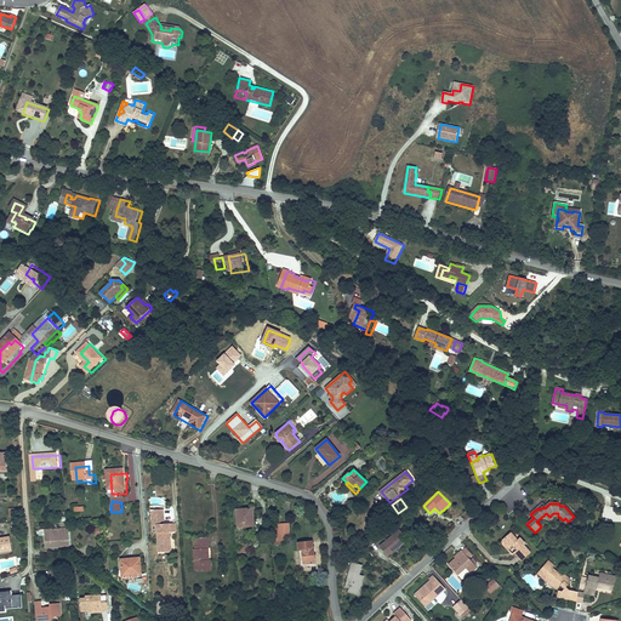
[(251,516),(252,516),(252,508),(237,510),(238,528),(251,527),(251,516)]
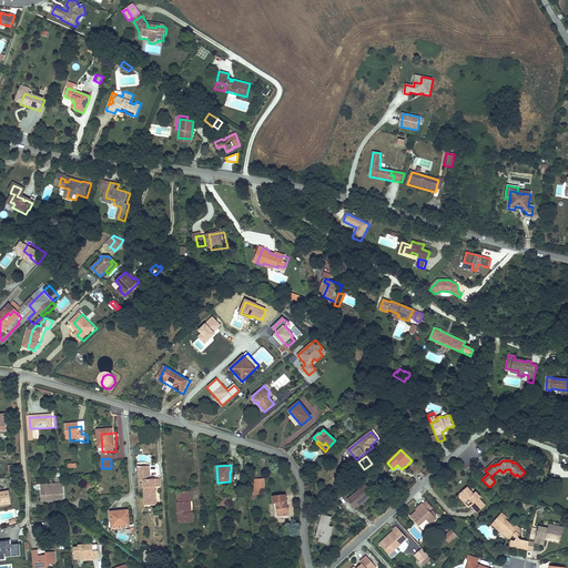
[(155,487),(156,487),(161,486),(160,478),(151,479),(150,473),(150,466),(138,467),(139,480),(140,480),(140,487),(144,487),(145,505),(156,505),(155,490),(155,487)]
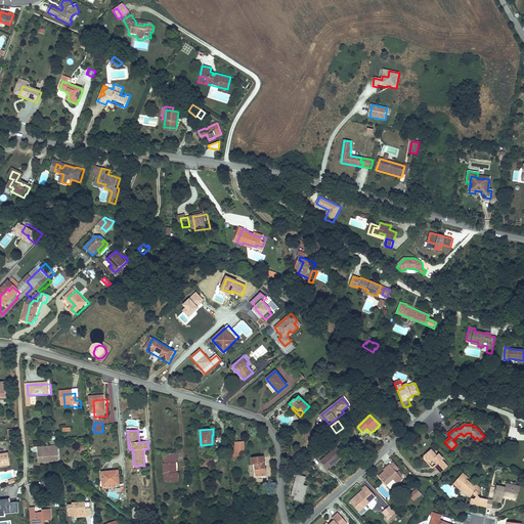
[(234,443),(234,446),(239,445),(241,453),(245,453),(244,442),(234,443)]
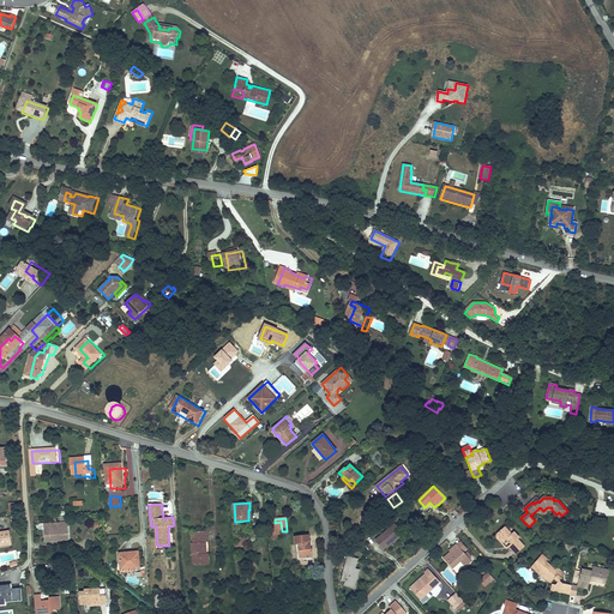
[(72,541),(71,523),(48,524),(49,541),(72,541)]
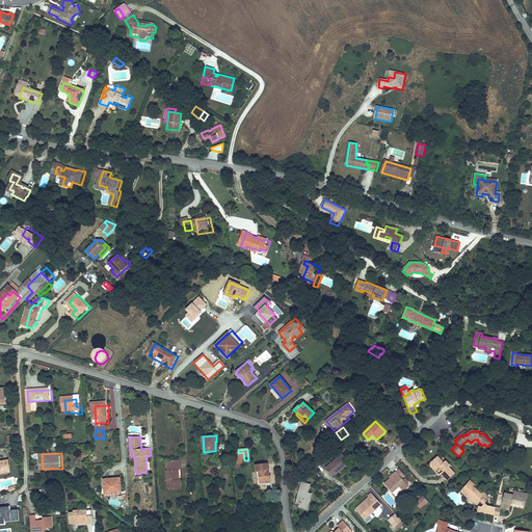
[(328,466),(335,474),(349,462),(342,454),(328,466)]
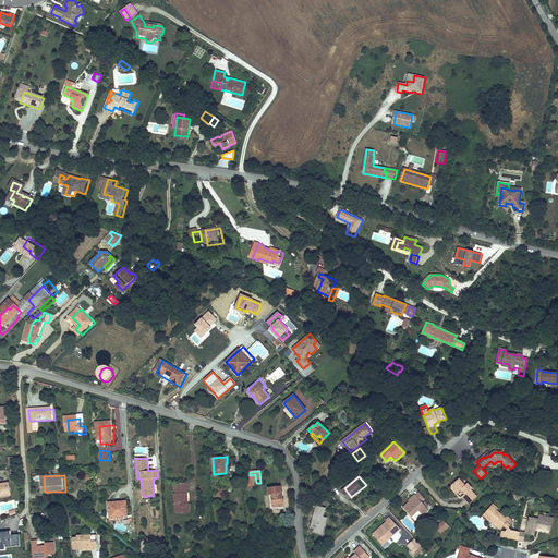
[(465,486),(459,478),(450,487),(457,494),(460,489),(464,494),(462,496),(465,499),(464,500),(468,504),(476,496),(470,489),(471,488),(468,484),(465,486)]
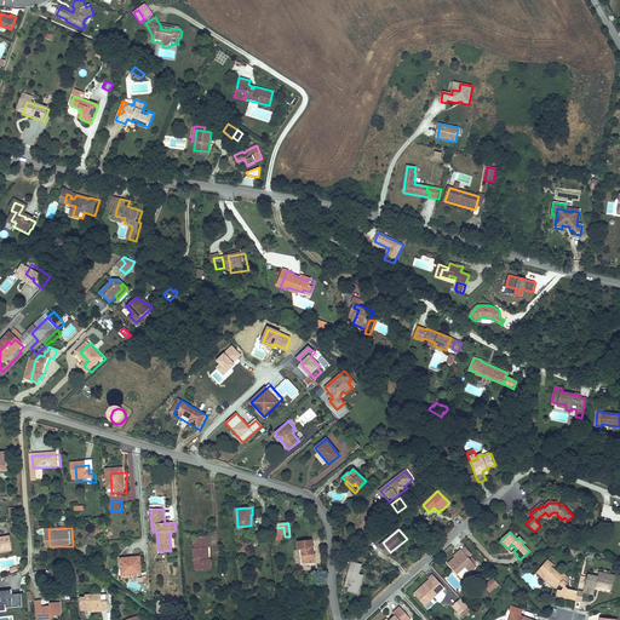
[(0,551),(12,550),(10,535),(0,537),(0,551)]
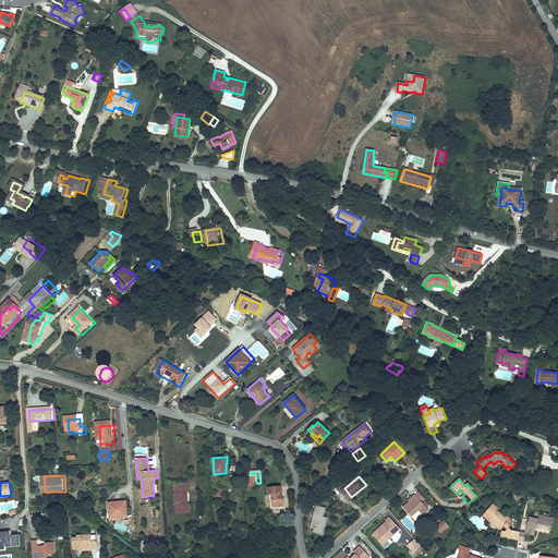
[(174,494),(176,502),(178,502),(178,512),(190,512),(189,502),(187,504),(185,504),(184,493),(186,493),(186,483),(174,484),(174,489),(176,489),(176,494),(174,494)]
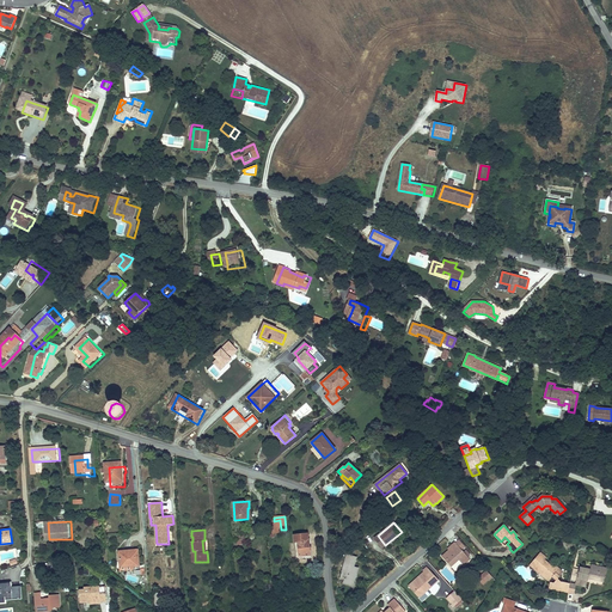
[(307,533),(294,536),(295,542),(298,542),(299,556),(311,555),(308,539),(307,533)]
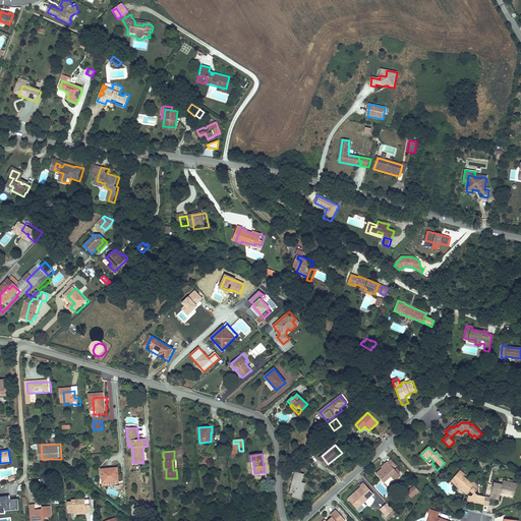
[(325,466),(328,464),(322,456),(319,458),(325,466)]
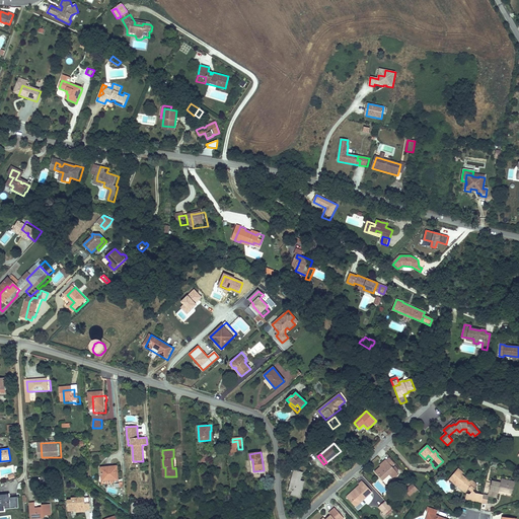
[(396,471),(393,468),(391,466),(386,460),(385,459),(381,463),(382,464),(380,466),(374,471),(383,480),(389,474),(393,479),(399,474),(396,471)]
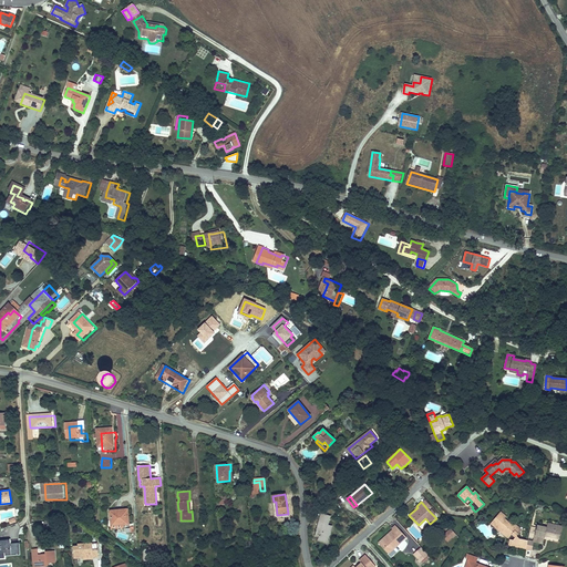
[(111,511),(112,527),(130,526),(129,509),(111,511)]
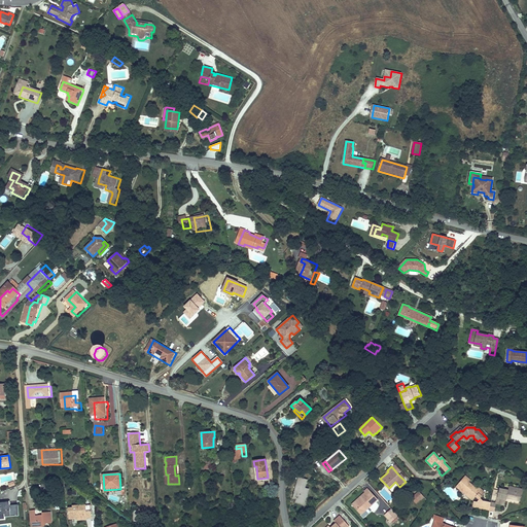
[(489,511),(491,502),(483,500),(481,498),(484,495),(481,493),(483,491),(479,487),(477,489),(468,483),(470,481),(466,477),(463,481),(461,481),(459,483),(460,484),(457,487),(463,492),(464,491),(465,492),(467,489),(468,490),(467,491),(469,492),(468,494),(468,497),(472,500),(476,497),(479,500),(477,502),(473,501),(472,506),(479,507),(482,507),(482,508),(489,511)]
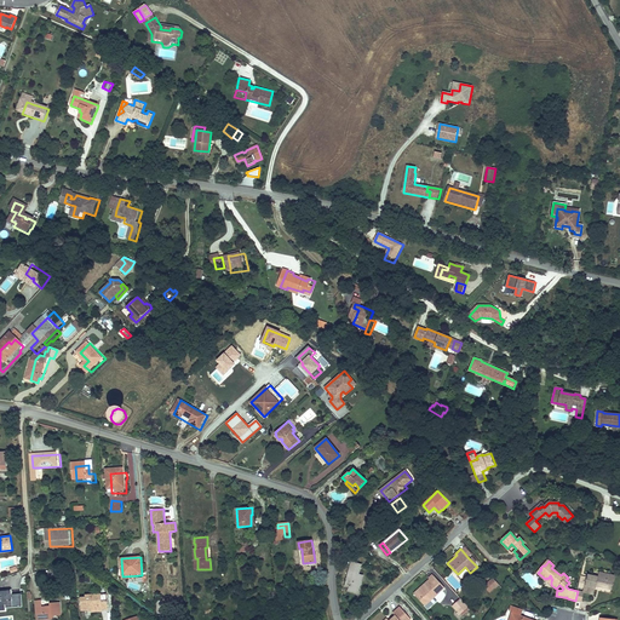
[(351,562),(344,585),(349,586),(348,591),(357,593),(363,575),(359,574),(361,564),(351,562)]
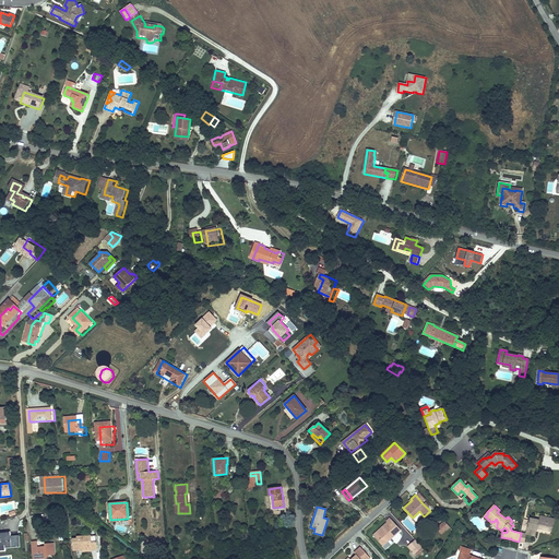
[(526,534),(521,533),(519,542),(525,543),(526,535),(534,536),(535,530),(537,530),(537,528),(546,530),(547,527),(548,527),(552,524),(554,519),(544,516),(543,521),(530,518),(528,521),(523,520),(522,528),(527,530),(526,534)]
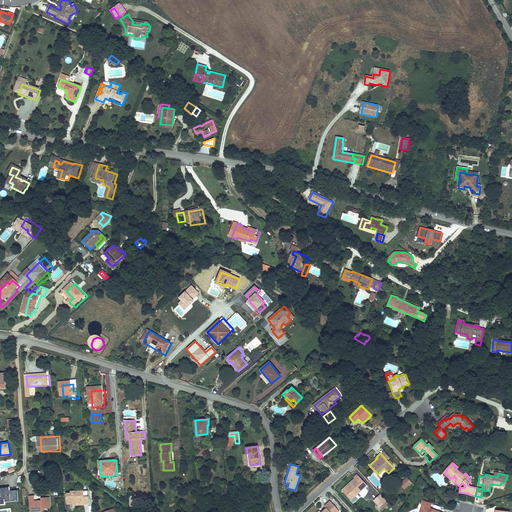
[(348,485),(349,487),(345,490),(352,499),(350,500),(353,503),(361,496),(358,493),(367,485),(357,474),(354,477),(355,479),(348,485)]
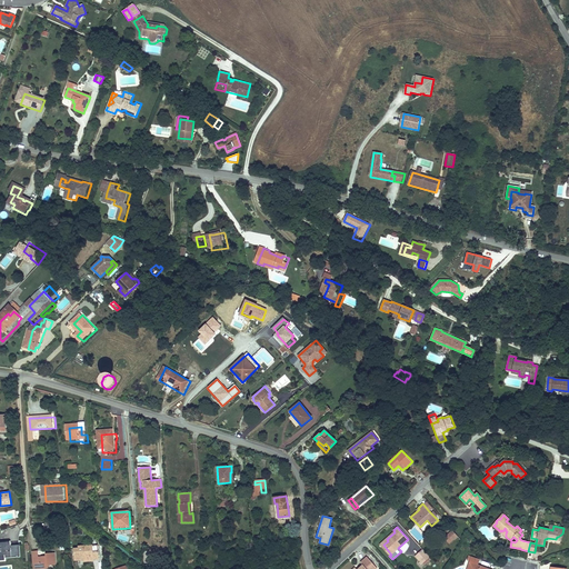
[(449,535),(453,540),(458,536),(452,530),(449,535)]
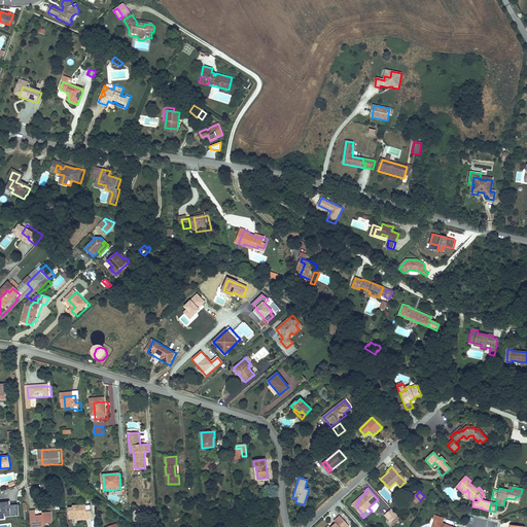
[(416,503),(420,500),(416,495),(412,498),(416,503)]
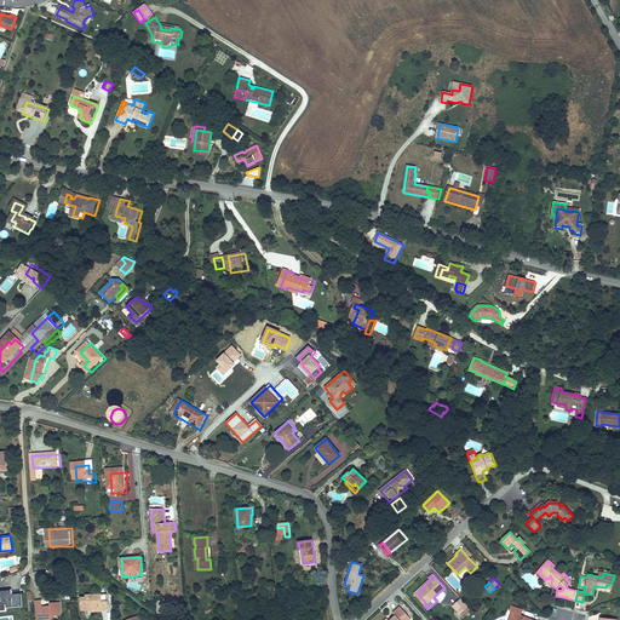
[(424,606),(426,604),(418,593),(423,590),(422,587),(414,593),(424,606)]
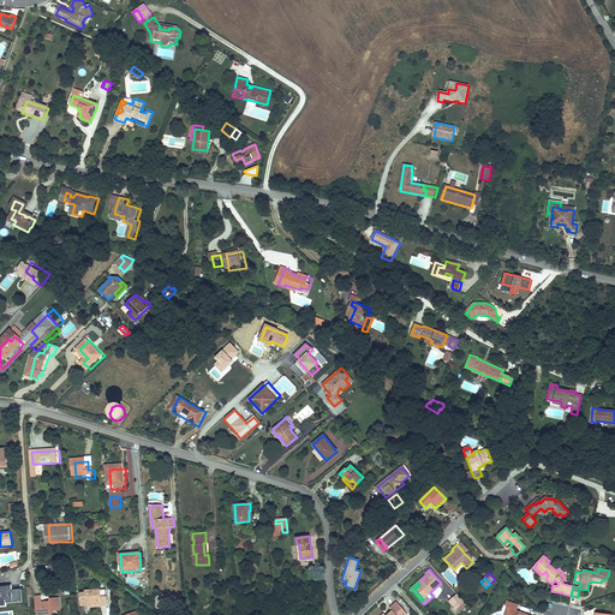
[(446,583),(439,590),(447,601),(451,598),(448,595),(453,591),(446,583)]
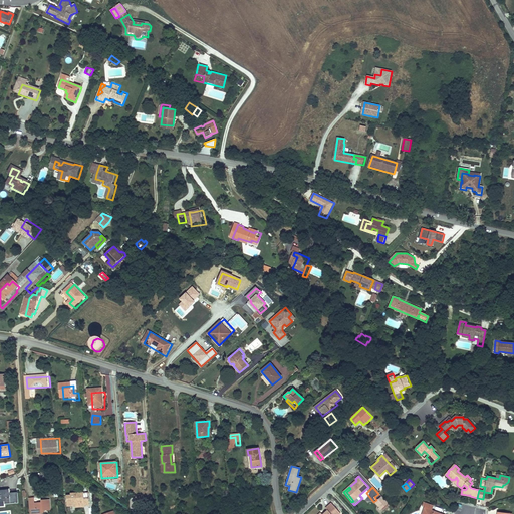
[(18,503),(17,492),(9,493),(9,490),(7,491),(6,489),(0,489),(0,501),(4,501),(5,504),(18,503)]
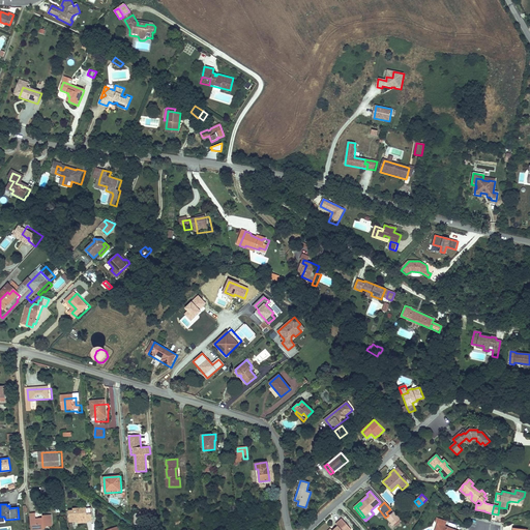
[(94,523),(93,510),(76,511),(76,513),(72,513),(72,525),(81,524),(81,526),(88,526),(88,524),(94,523)]
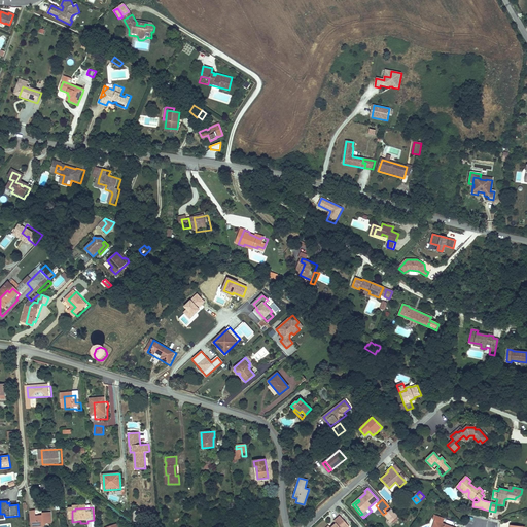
[(389,520),(391,522),(398,516),(392,510),(386,516),(389,520)]
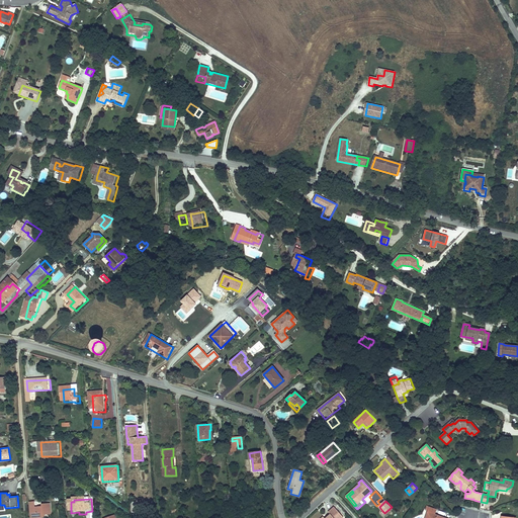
[(39,517),(41,514),(46,514),(52,514),(52,505),(42,506),(41,508),(41,510),(39,510),(39,508),(35,508),(35,504),(29,504),(30,517),(39,517)]
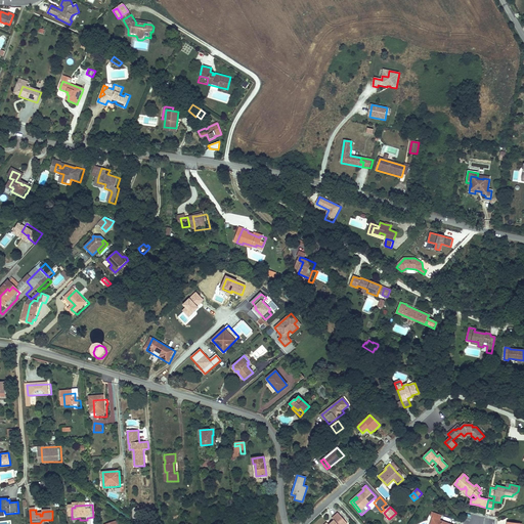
[(451,523),(440,520),(439,520),(441,515),(431,512),(430,516),(433,517),(432,518),(434,518),(432,523),(451,523)]
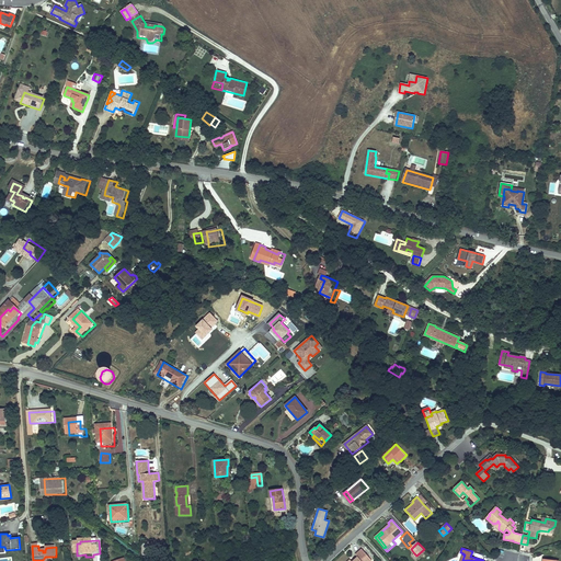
[(370,560),(371,560),(362,549),(356,554),(357,557),(354,560),(370,560)]
